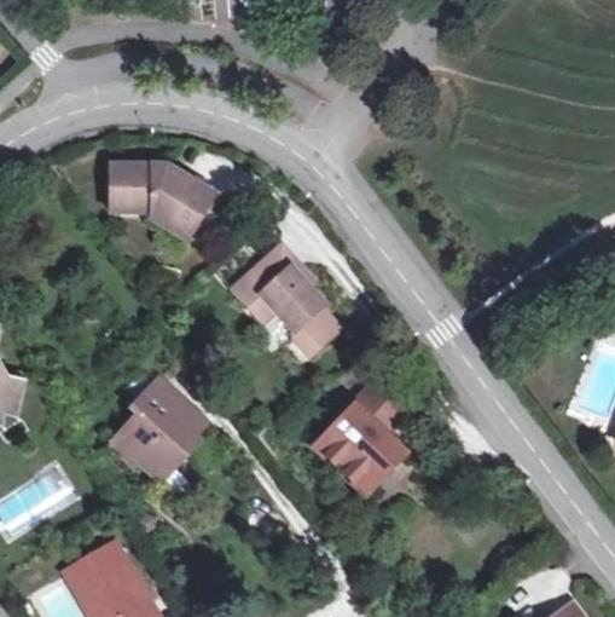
[(184,236),(212,192),(164,162),(109,162),(110,208),(152,211),(150,217),(184,236)]
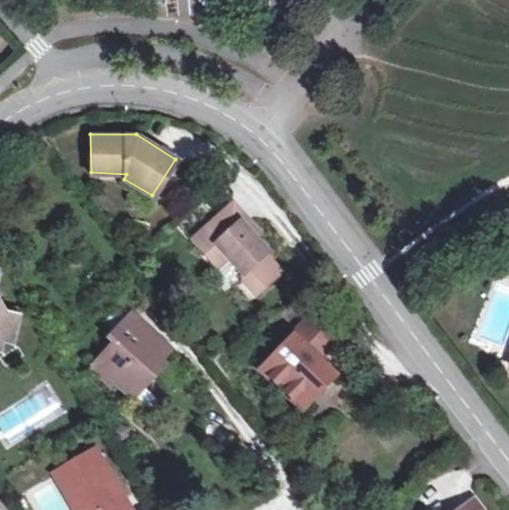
[(225,205),(252,234),(258,228),(231,199),(225,205)]
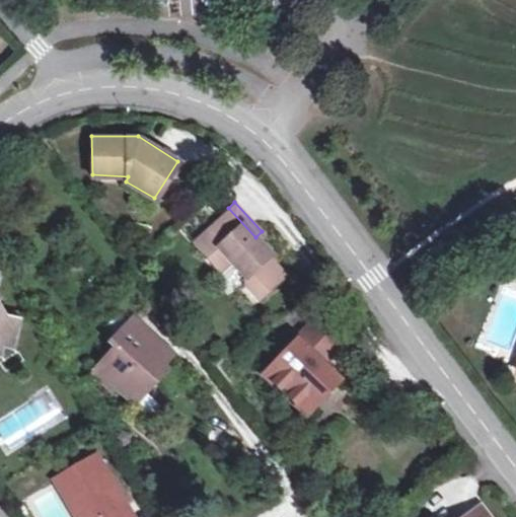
[(270,252),(255,237),(228,208),(193,240),(218,268),(229,257),(245,276),(245,283),(256,296),(281,274),(273,264),(273,259),(269,253),(270,252)]
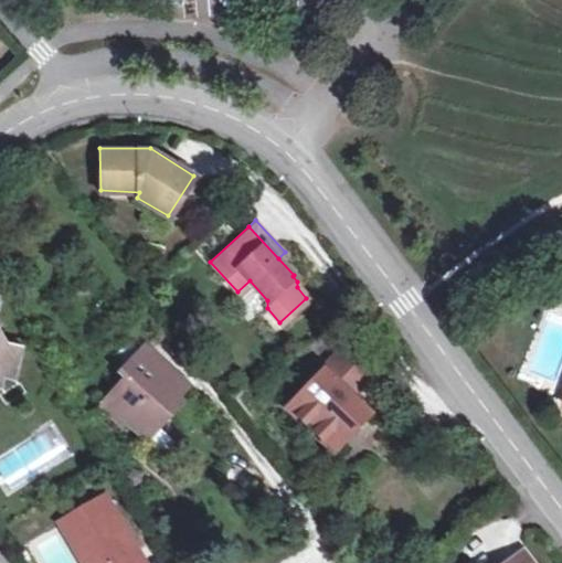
[(0,376),(8,378),(14,349),(1,347),(0,344),(0,376)]
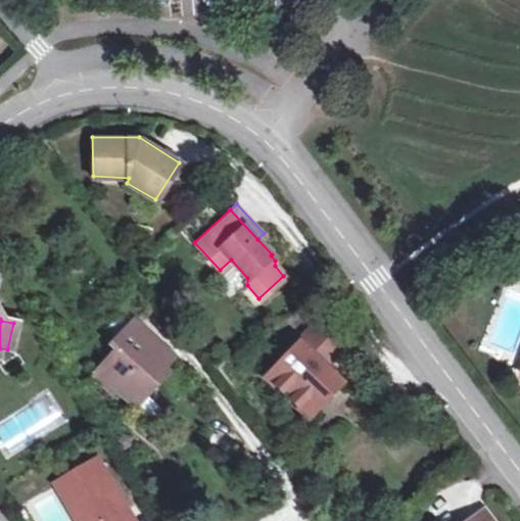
[(112,387),(128,400),(141,386),(145,389),(162,370),(158,367),(169,353),(130,319),(108,345),(111,348),(90,374),(108,390),(112,387)]
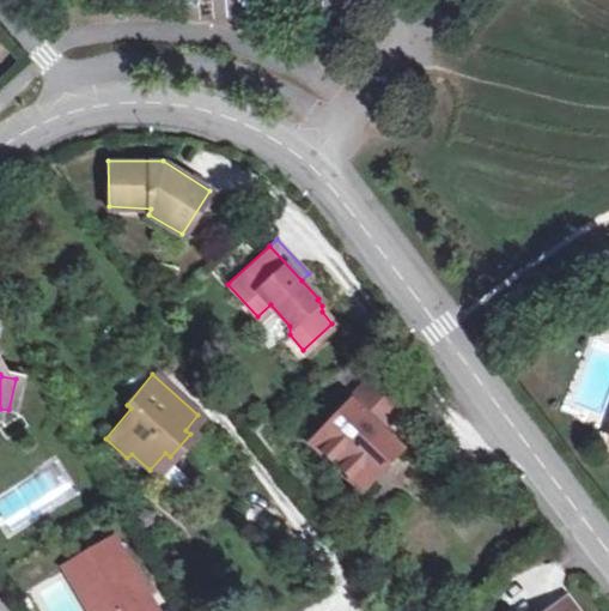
[(316,446),(352,479),(370,460),(379,469),(399,446),(378,428),(372,423),(378,416),(384,422),(400,404),(369,376),(323,425),(329,430),(316,446)]
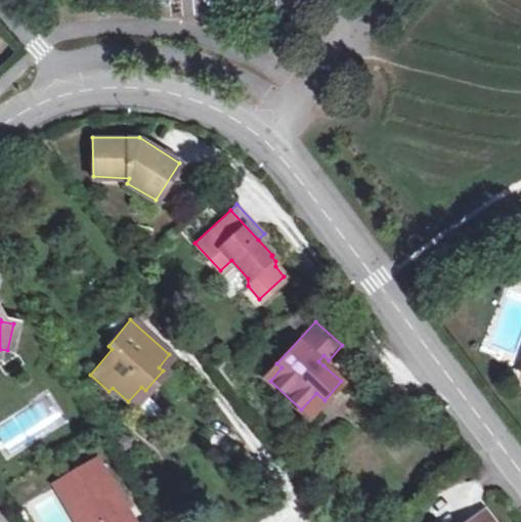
[(318,361),(323,365),(329,360),(323,355),(318,361)]
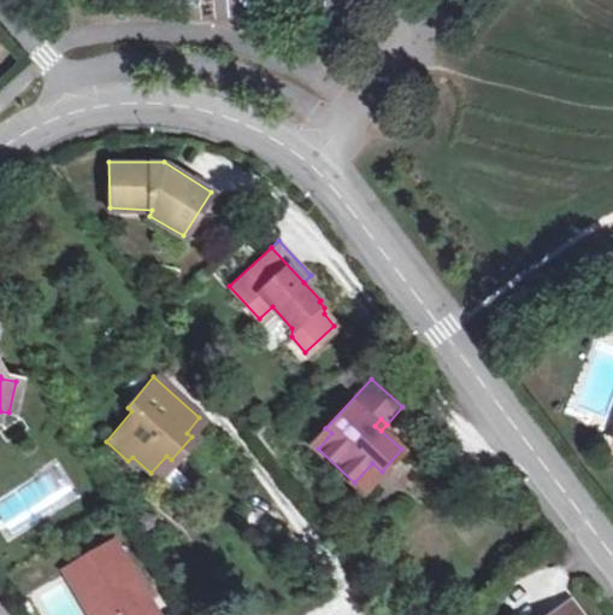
[(166,456),(151,473),(157,478),(171,460),(166,456)]
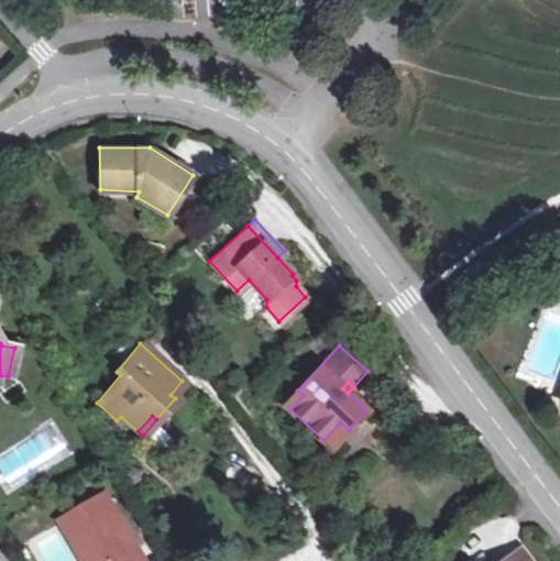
[(340,422),(324,440),(332,449),(349,430),(340,422)]
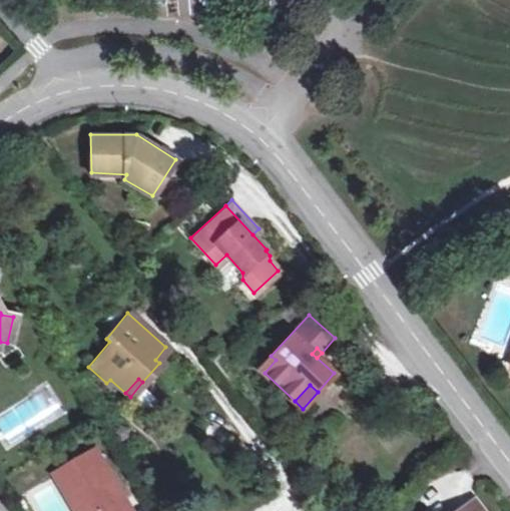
[(133,510),(100,445),(47,472),(62,503),(45,510),(37,510),(27,490),(23,492),(33,510),(133,510)]
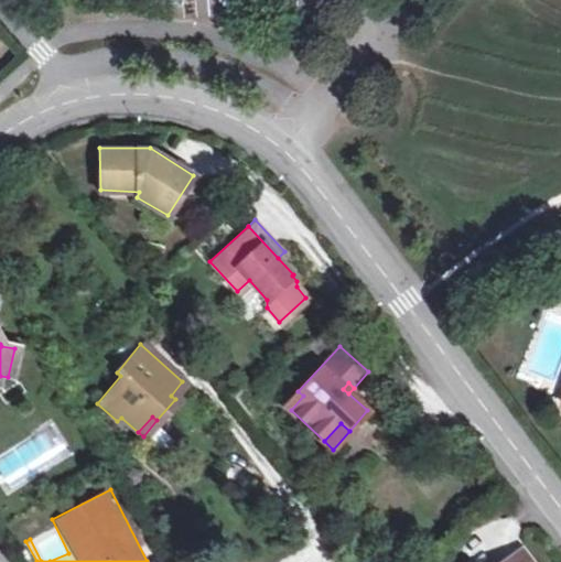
All buildings are outlined.
